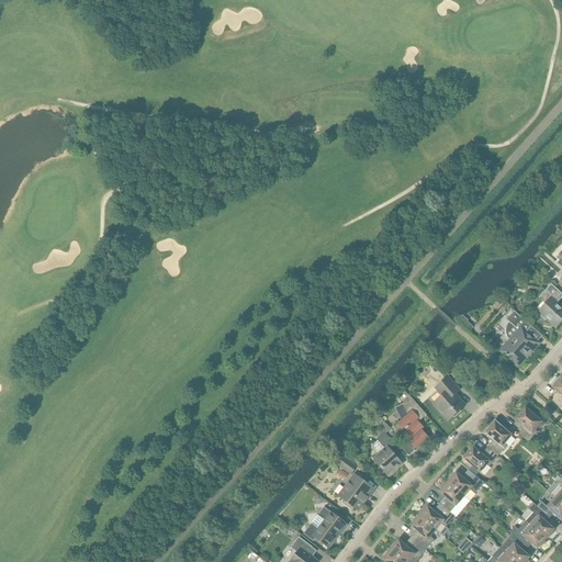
[(561,293),(551,284),(539,298),(546,304),(539,312),(540,313),(539,315),(546,321),(547,319),(557,327),(561,321),(561,307),(557,303),(561,298),(561,293)]
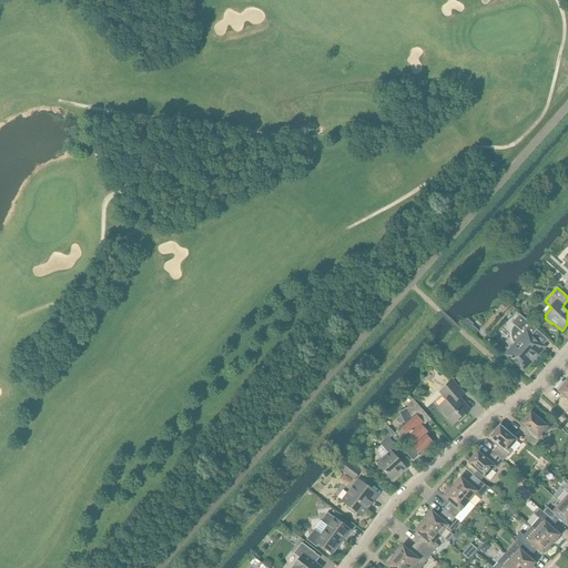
[(531,336),(537,330),(519,315),(511,323),(515,326),(514,327),(513,330),(513,332),(511,334),(511,336),(513,338),(514,341),(515,343),(516,344),(506,355),(524,371),(544,347),(531,336)]
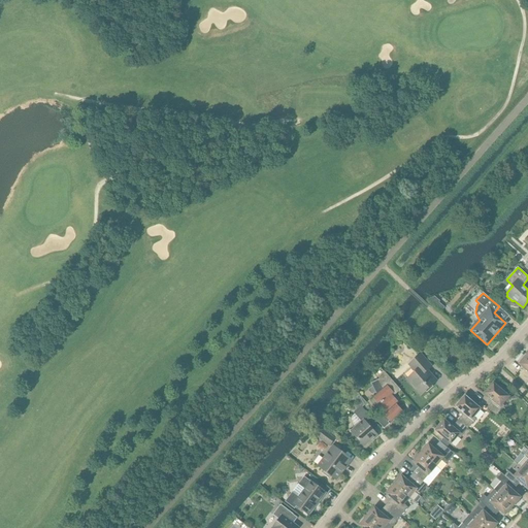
[(416,372),(406,381),(421,396),(437,381),(428,370),(432,366),(421,354),(408,365),(416,372)]
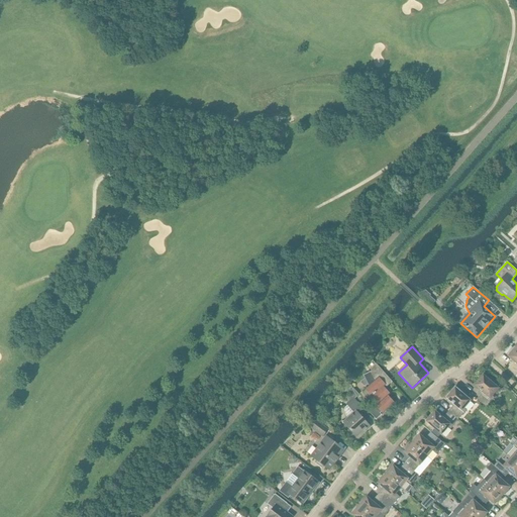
[(515,376),(516,374),(516,347),(516,348),(514,350),(513,349),(509,354),(510,355),(509,356),(513,360),(506,368),(515,376)]
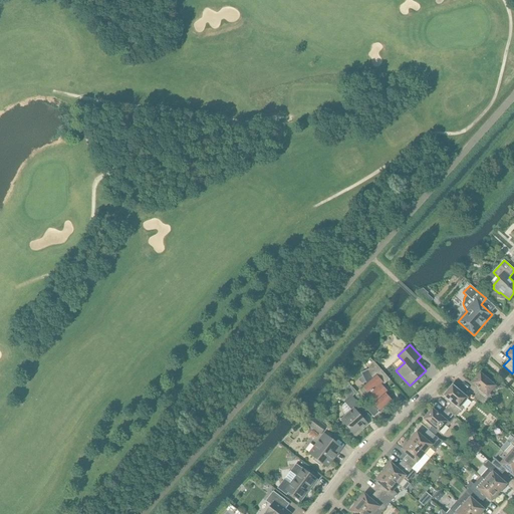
[(362,375),(358,379),(362,384),(366,382),(366,384),(363,388),(369,395),(371,393),(376,402),(374,403),(373,404),(374,404),(379,410),(380,411),(392,401),(386,394),(388,393),(381,384),(382,383),(383,386),(390,379),(374,362),(368,367),(369,368),(361,372),(362,375)]
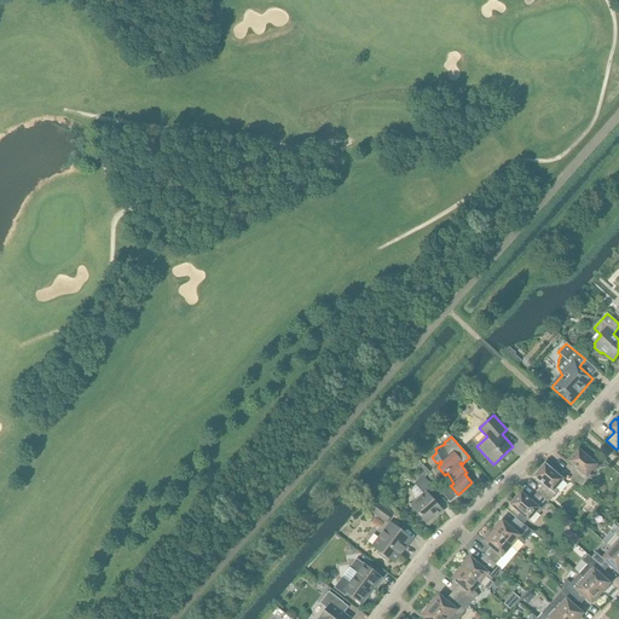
[(571,478),(583,487),(593,476),(589,474),(596,466),(591,461),(591,458),(586,455),(584,455),(579,450),(570,462),(576,467),(573,470),(576,473),(571,478)]
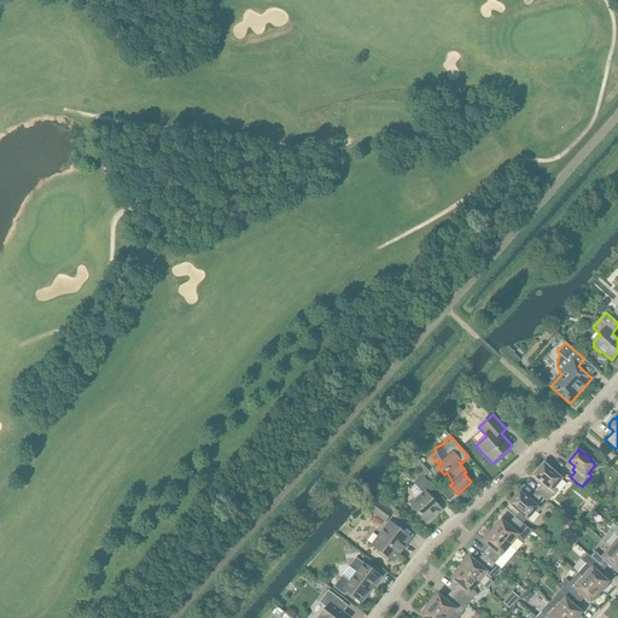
[(420,461),(413,465),(419,472),(423,476),(424,477),(427,474),(421,464),(420,461)]
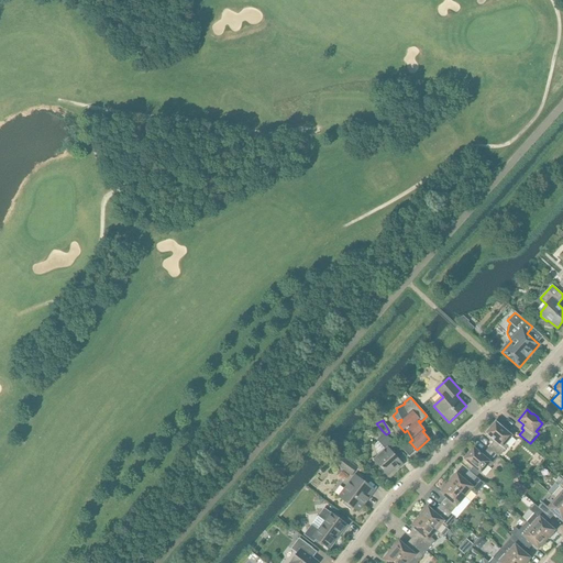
[(493,443),(488,448),(499,457),(508,446),(505,444),(512,437),(496,423),(494,424),(492,424),(488,429),(488,431),(487,433),(493,438),(490,441),(493,443)]
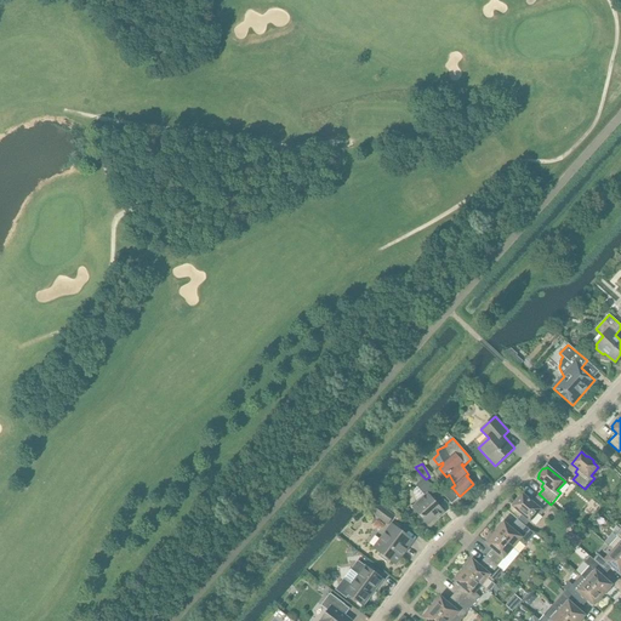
[(426,479),(425,478),(416,485),(426,496),(412,507),(428,525),(443,512),(432,499),(438,493),(426,479)]
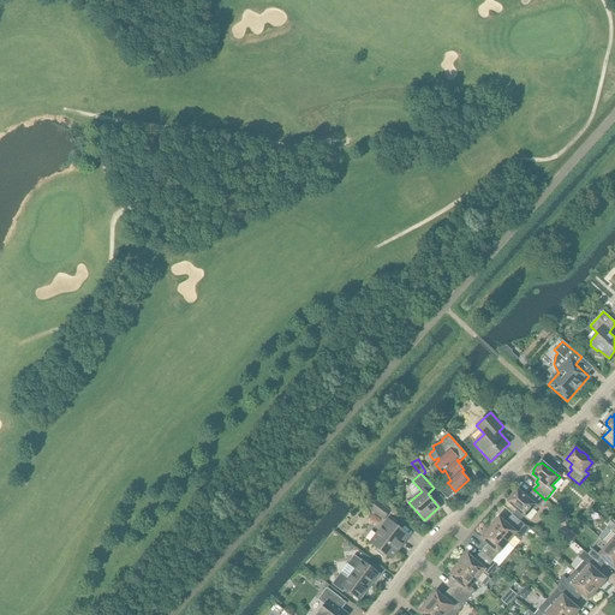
[(536,511),(545,500),(533,489),(529,495),(526,493),(524,495),(518,490),(515,493),(513,493),(509,496),(509,500),(508,502),(525,517),(533,508),(536,511)]
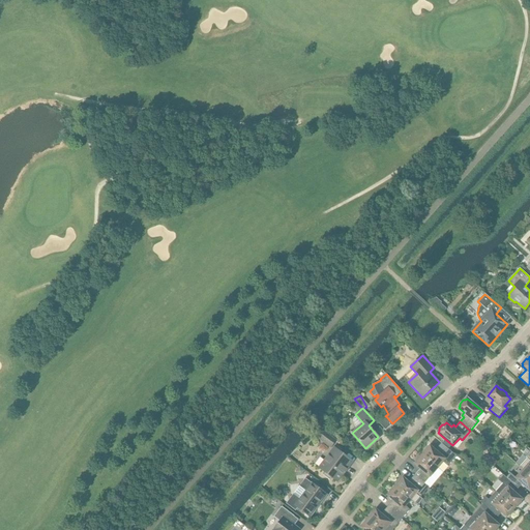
[(336,440),(324,431),(319,439),(331,448),(336,440)]
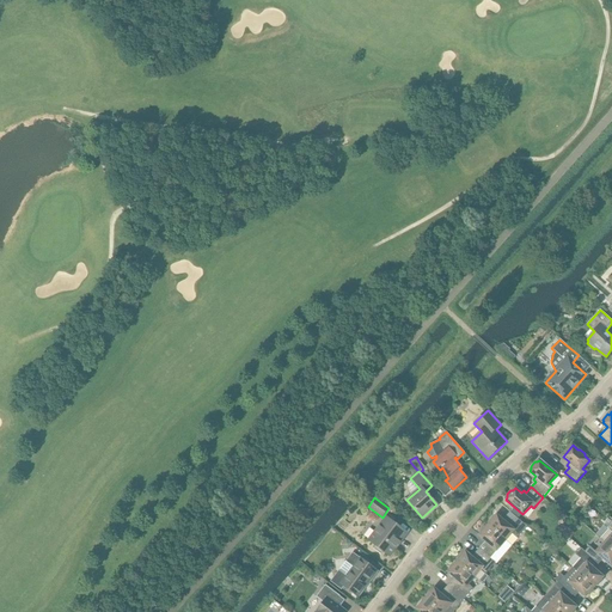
[(489,524),(488,526),(506,540),(512,533),(516,537),(519,537),(527,527),(510,512),(503,520),(497,515),(495,516),(493,516),(489,521),(489,524)]
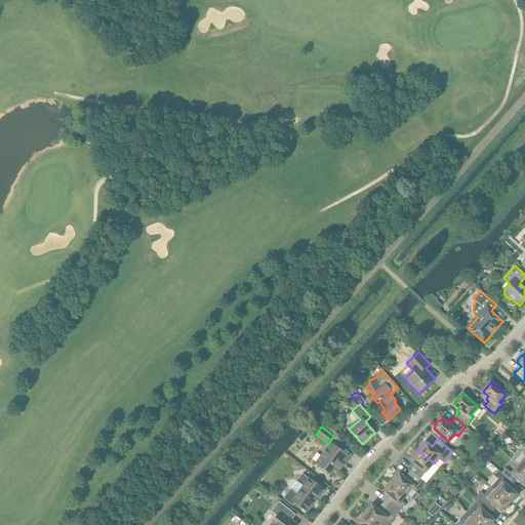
[(328,474),(329,473),(334,477),(350,457),(331,444),(317,463),(322,468),(321,469),(320,471),(326,476),(328,474)]
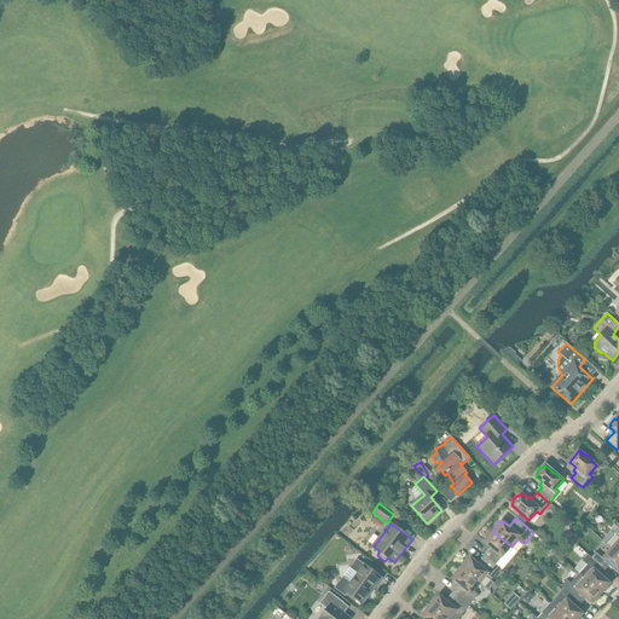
[(607,545),(612,549),(618,555),(618,527),(613,533),(614,533),(617,536),(607,545)]
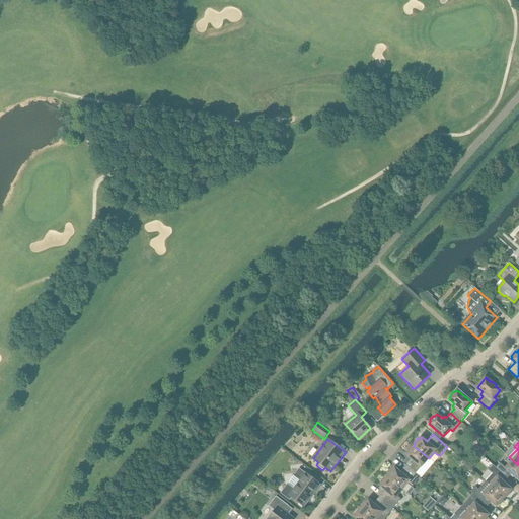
[(429,458),(414,446),(413,447),(411,447),(408,450),(408,452),(408,453),(406,454),(412,458),(405,465),(420,477),(416,473),(429,458)]
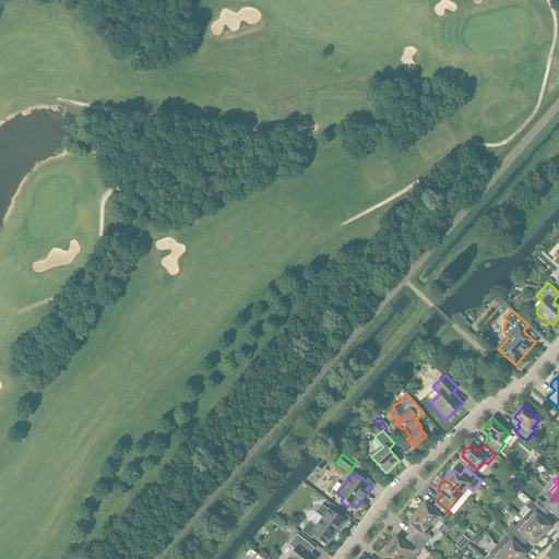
[(545,513),(548,509),(558,518),(558,501),(552,496),(545,504),(538,499),(534,503),(545,513)]
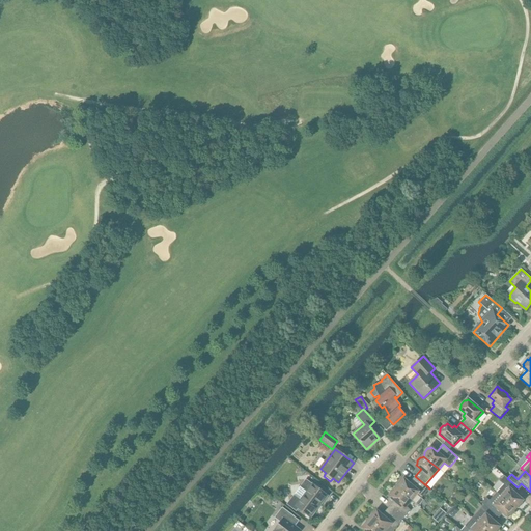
[(397,486),(396,487),(412,501),(417,495),(421,498),(429,488),(415,476),(409,483),(403,479),(402,480),(400,480),(397,484),(397,486)]
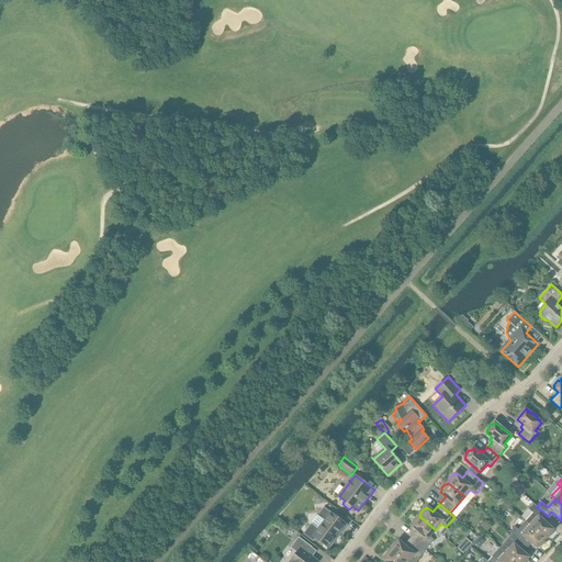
[(534,513),(526,521),(546,539),(547,539),(549,538),(553,534),(553,531),(554,530),(546,523),(543,520),(548,516),(537,506),(534,504),(530,508),(532,512),(534,513)]
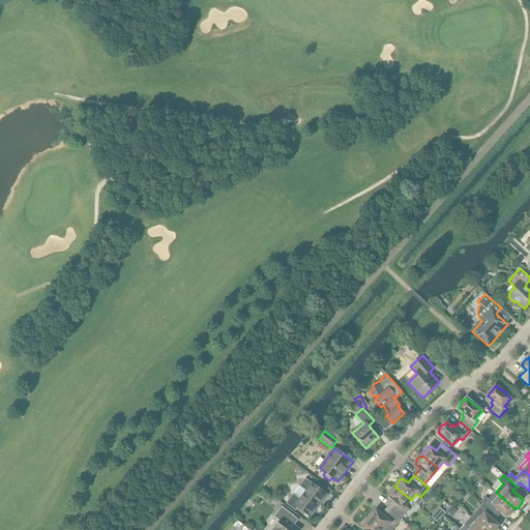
[(295,510),(298,507),(311,518),(327,495),(305,478),(299,487),(305,491),(300,499),(294,494),(286,503),(295,510)]
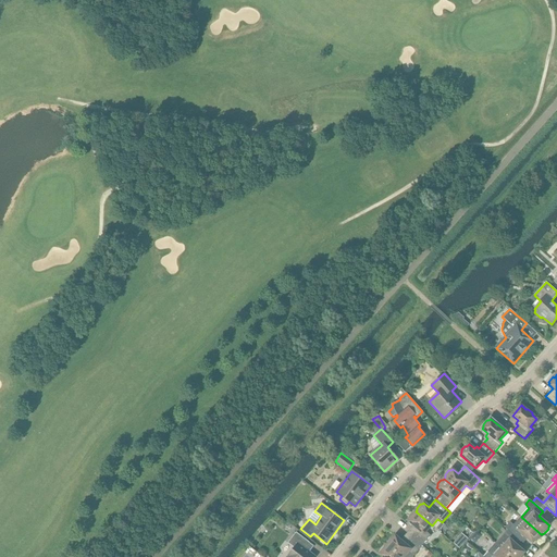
[(432,525),(416,511),(415,514),(415,512),(412,514),(409,517),(409,519),(408,521),(413,525),(407,533),(422,546),(431,535),(426,532),(432,525)]
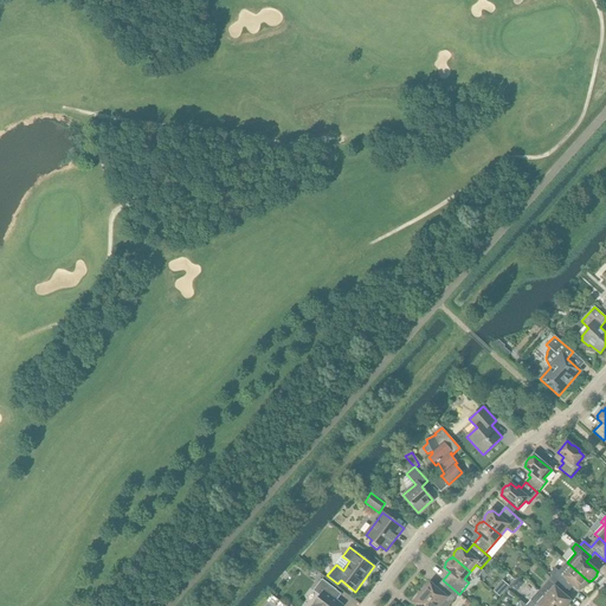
[(581,590),(584,590),(588,585),(588,582),(588,581),(567,562),(559,572),(555,568),(550,574),(553,577),(563,586),(568,591),(573,585),(580,591),(581,590)]
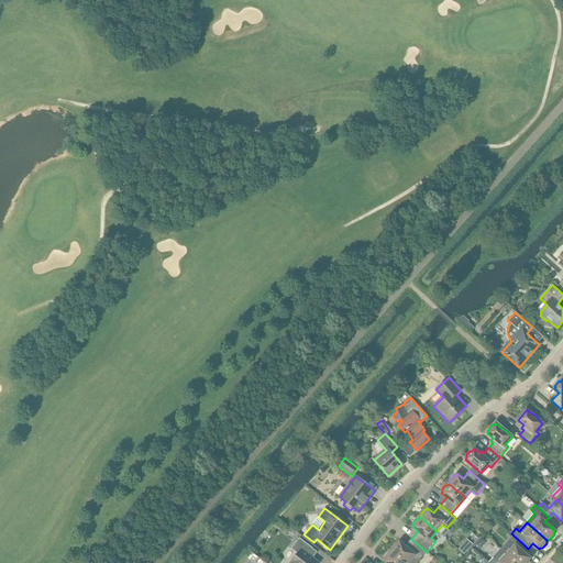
[(514,536),(501,549),(517,562),(529,562),(530,562),(529,560),(530,559),(520,549),(523,544),(514,536)]
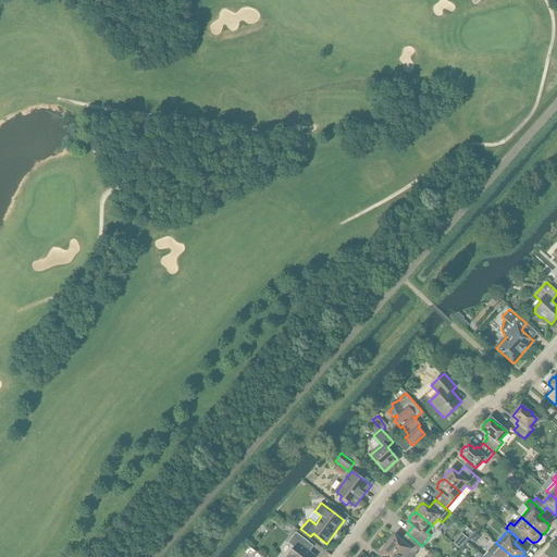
[(296,532),(288,543),(294,547),(286,556),(316,556),(305,548),(309,542),(296,532)]
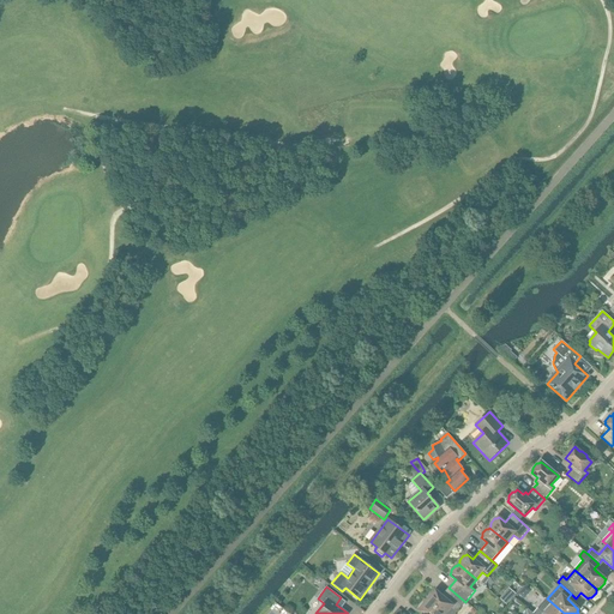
[(523,597),(527,597),(531,591),(525,587),(518,594),(523,597)]
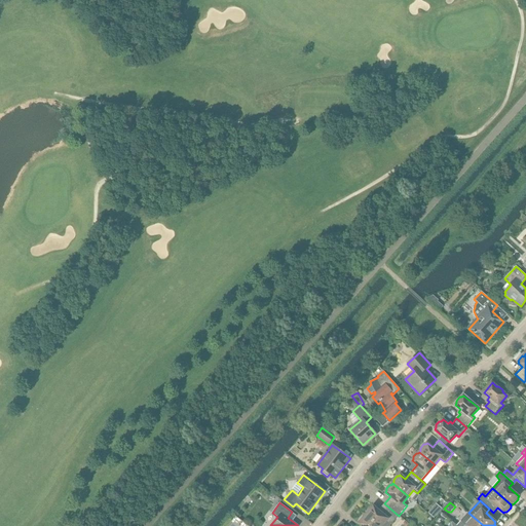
[(367,514),(366,515),(378,525),(390,525),(399,516),(384,503),(378,511),(373,506),(372,508),(370,508),(367,512),(367,514)]
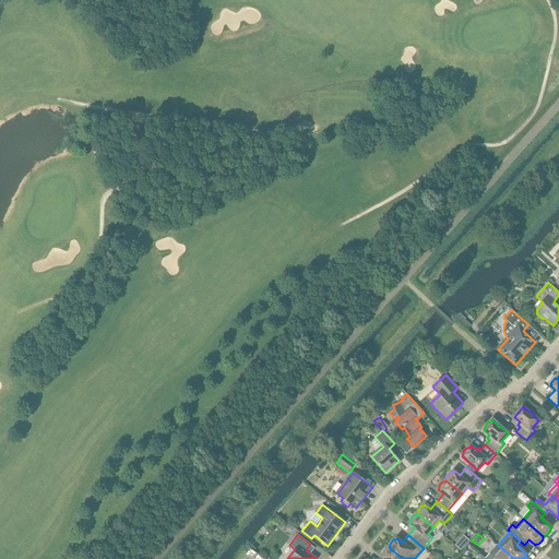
[(513,558),(498,545),(486,558),(485,558),(513,558)]
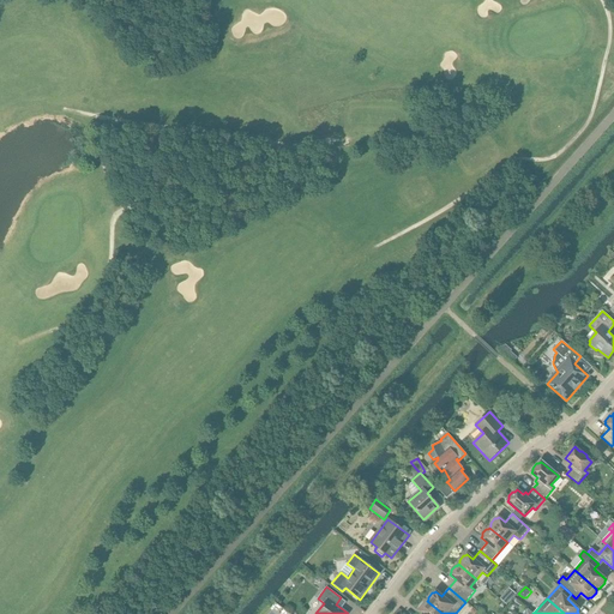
[(441,613),(427,601),(426,602),(423,602),(420,607),(420,609),(419,612),(420,612),(421,613),(441,613)]
